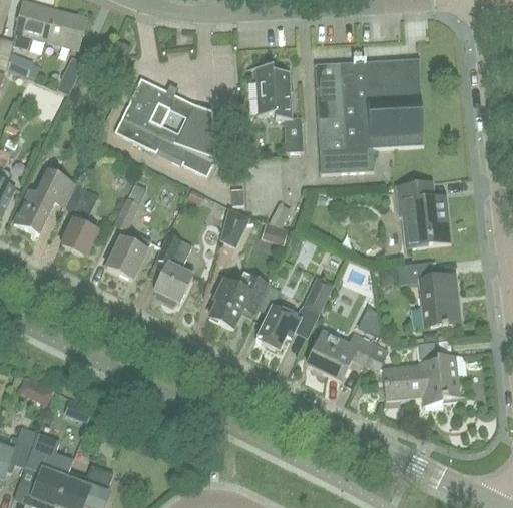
[(1,37),(0,41),(0,63),(7,65),(12,44),(28,48),(31,36),(46,40),(54,7),(29,0),(21,0),(13,32),(15,32),(13,40),(1,37)]
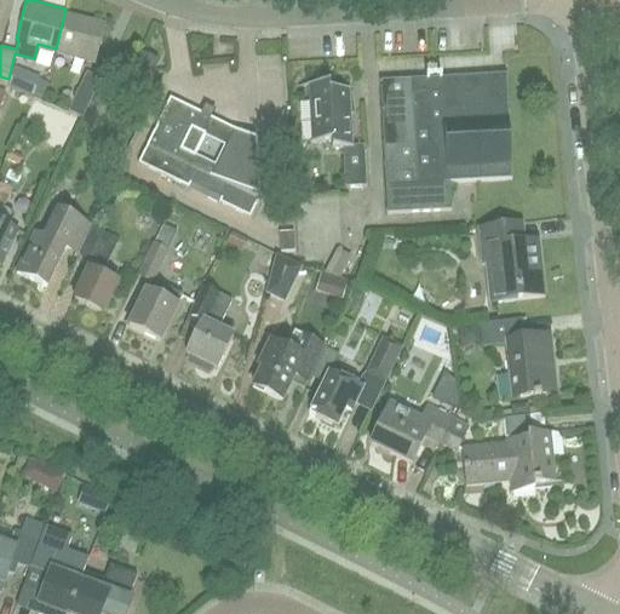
[(65,9),(56,49),(95,58),(105,18),(65,9)]
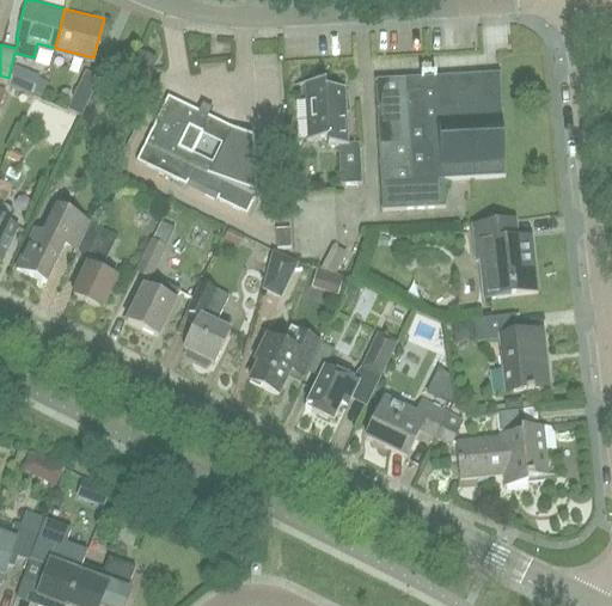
[(157,55),(140,47),(127,73),(145,80),(157,55)]
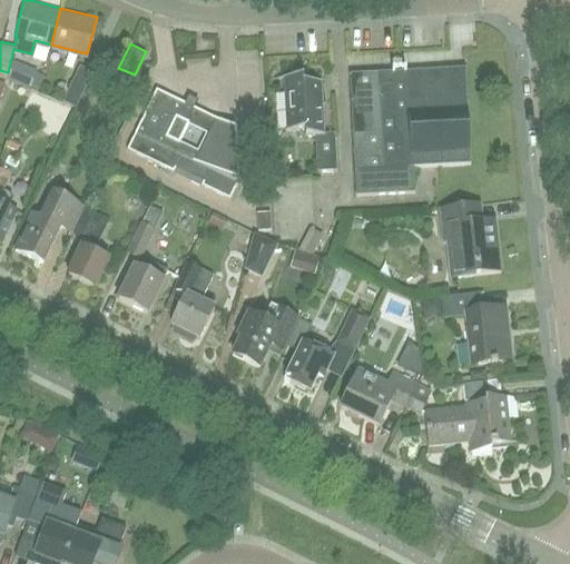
[(91,69),(79,63),(62,99),(76,105),(91,69)]
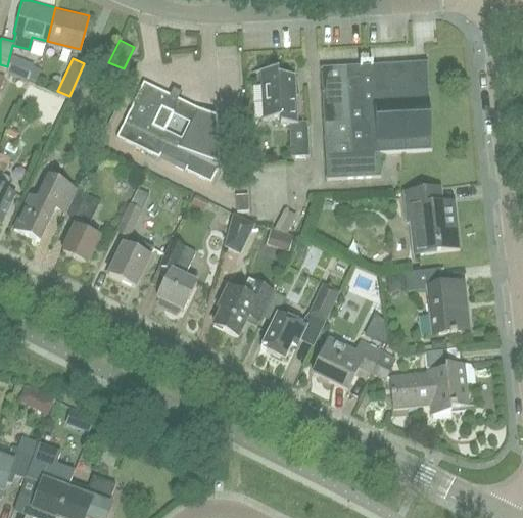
[(381,174),(379,149),(431,147),(427,58),(372,61),(372,60),(370,60),(370,59),(362,60),(360,61),(360,62),(320,64),(326,177),(381,174)]
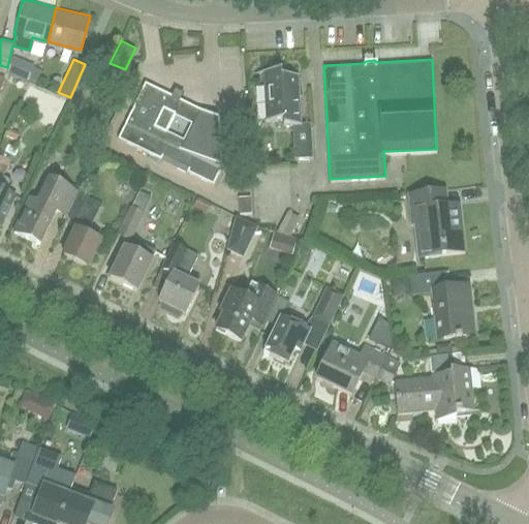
[(29,62),(23,78),(36,84),(40,67),(29,62)]
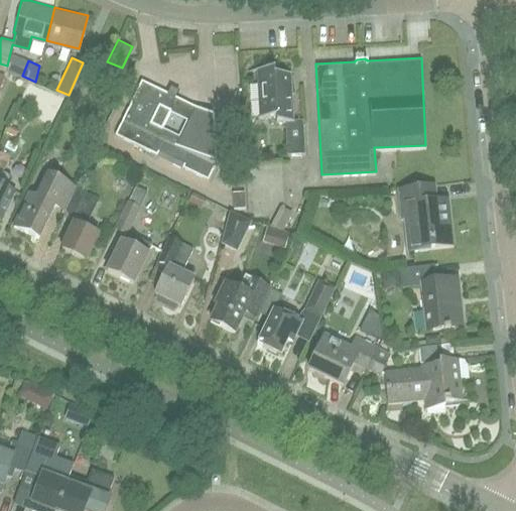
[(274,66),(257,67),(260,115),(275,114),(276,120),(284,119),(286,151),(304,150),(303,117),(293,117),(291,71),(274,72),(274,66)]
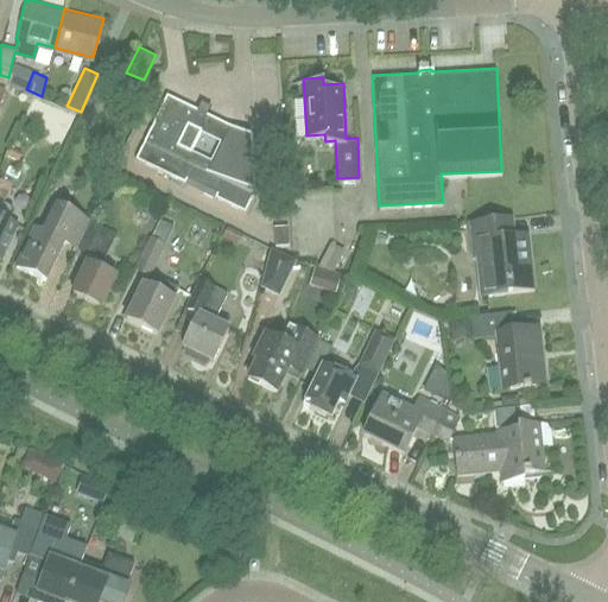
[(95,83),(89,95),(96,99),(105,95),(108,89),(95,83)]
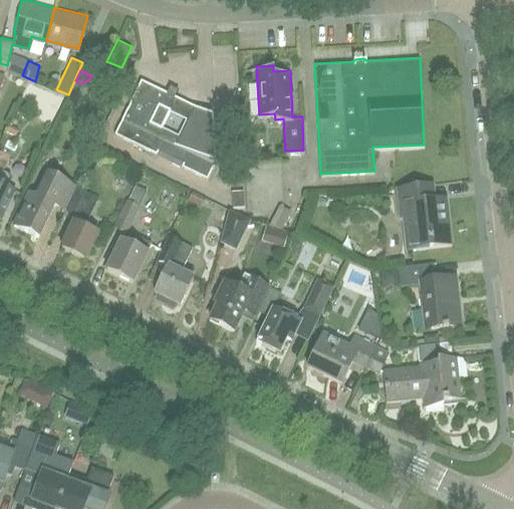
[(213,112),(141,77),(114,132),(208,178),(215,163),(213,112)]
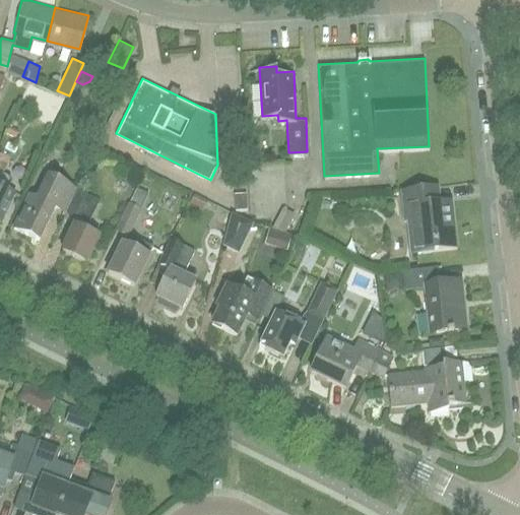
[(8,124),(5,130),(15,134),(18,128),(8,124)]
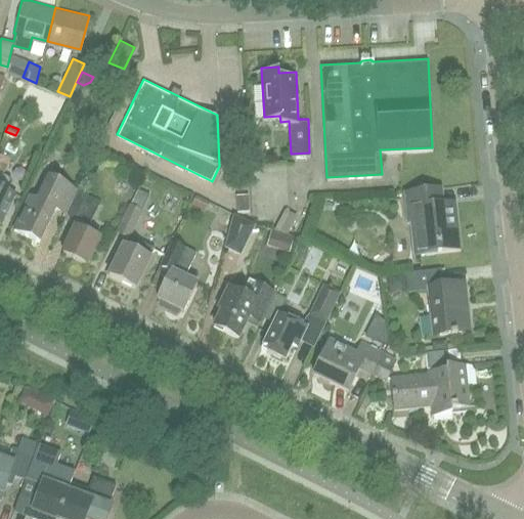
[(0,150),(0,166),(5,169),(11,157),(0,150)]
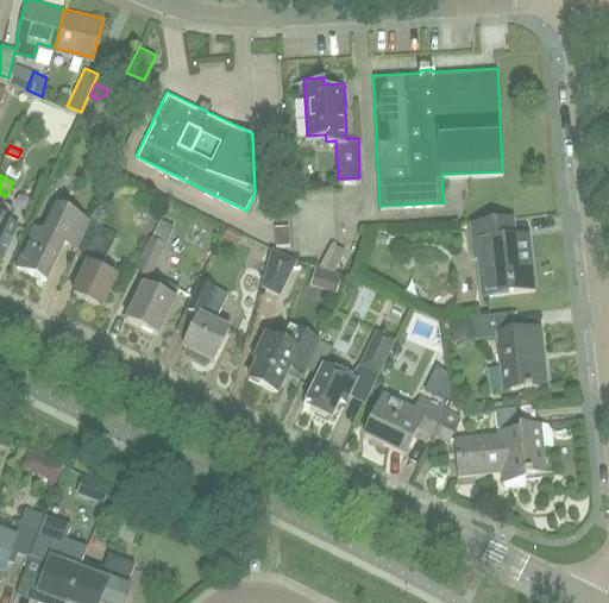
[(0,198),(0,255),(0,256),(17,220),(7,215),(12,203),(0,198)]
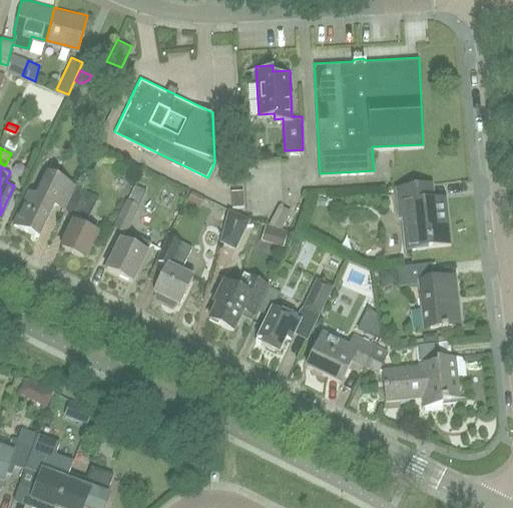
[(63,207),(74,184),(48,172),(38,192),(29,188),(13,221),(39,233),(53,202),(63,207)]
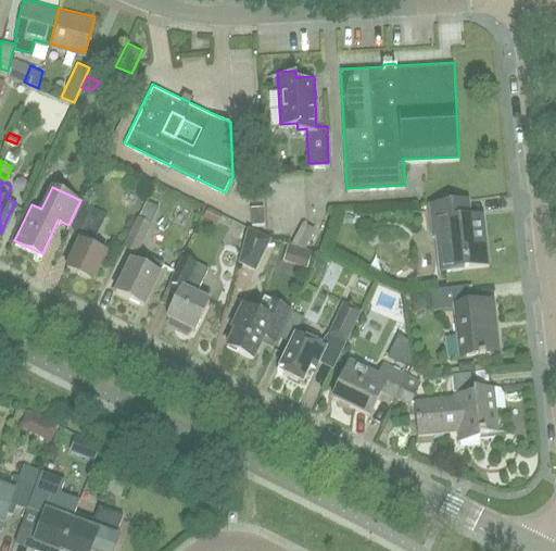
[(465,213),(463,196),(429,199),(432,234),(436,234),(439,267),(489,262),(483,211),(465,213)]
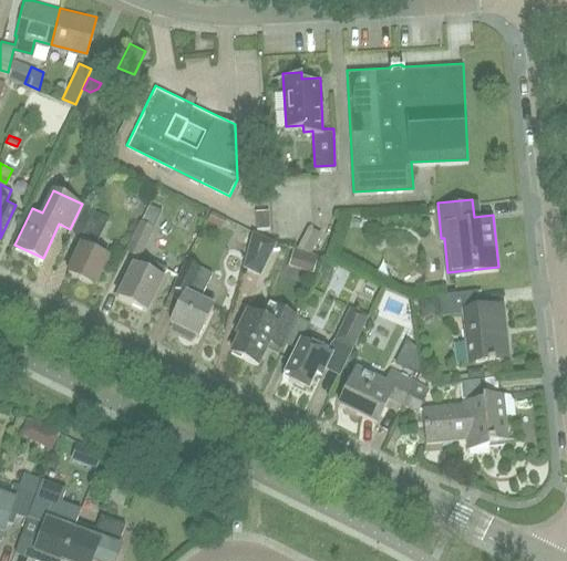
[(140,256),(154,226),(152,225),(160,208),(148,203),(141,218),(140,218),(125,249),(137,255),(140,256)]
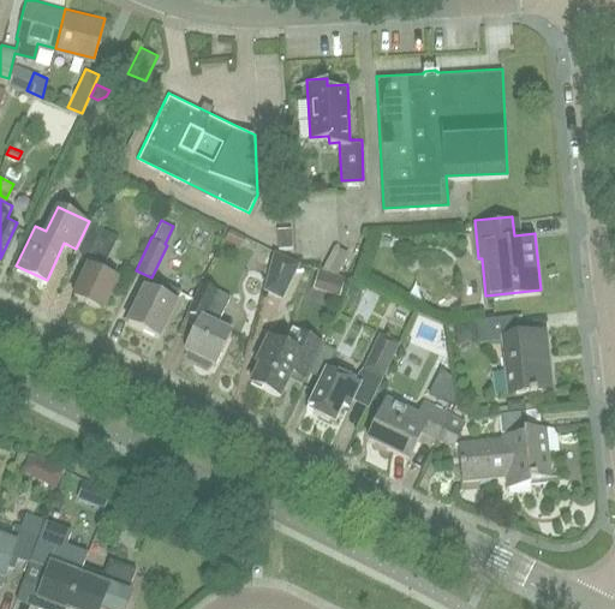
[(89,221),(76,249),(77,250),(78,249),(94,256),(90,262),(88,261),(72,292),(102,306),(118,275),(101,268),(118,236),(89,221)]
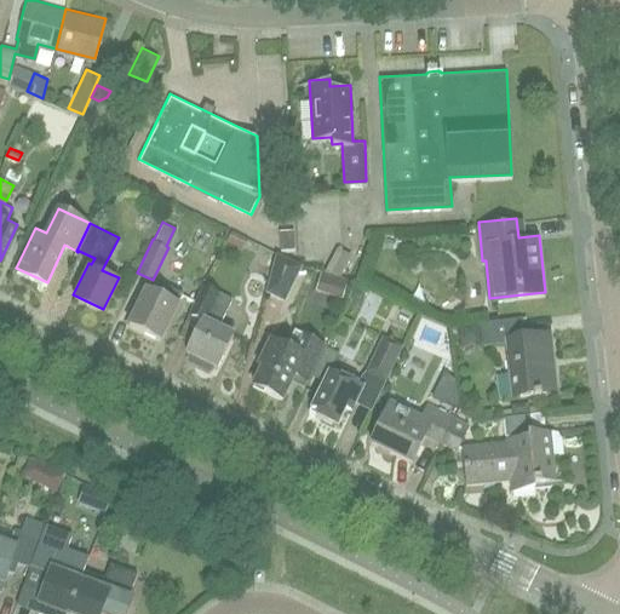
[(293,227),(279,228),(280,247),(294,246),(293,227)]
